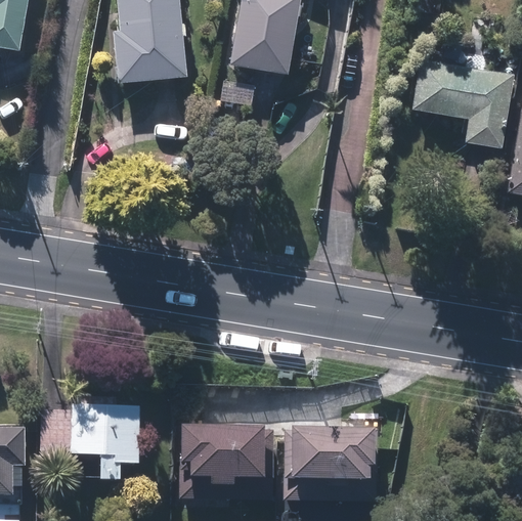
[(0,0),(0,49),(19,53),(29,0),(0,0)]
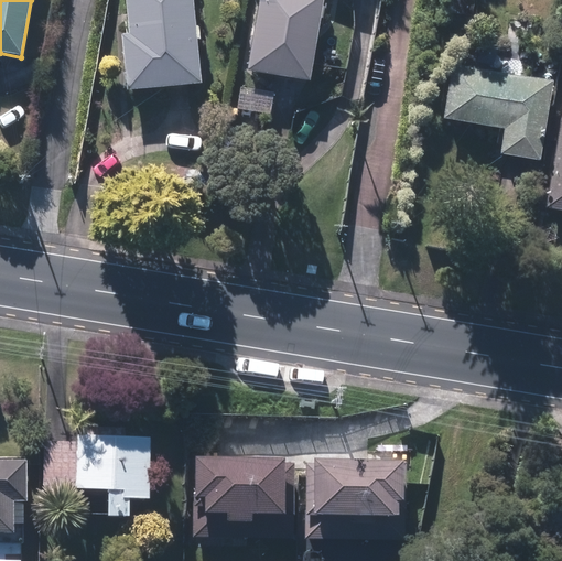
[(200,83),(192,0),(125,0),(129,35),(123,35),(128,89),(200,83)]
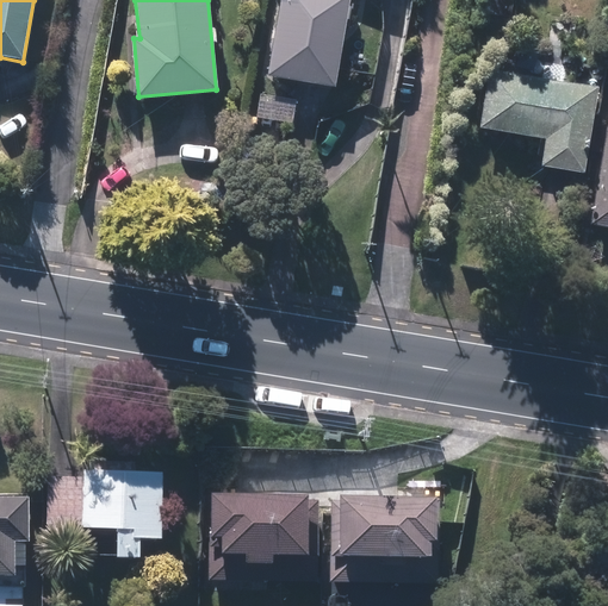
[(281,0),(268,76),(333,88),(347,0),(281,0)]
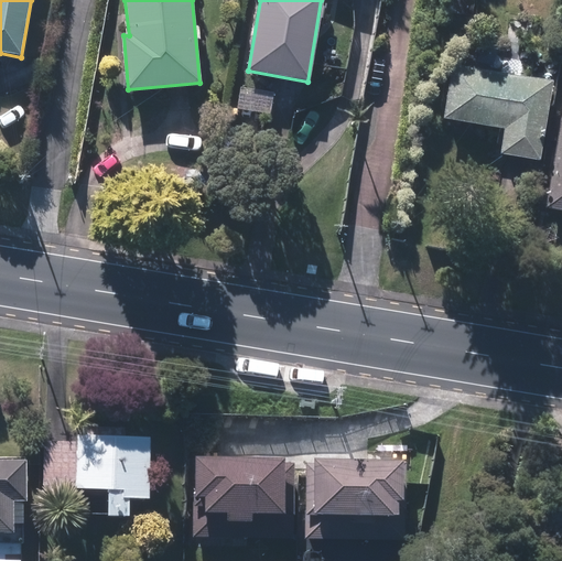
[(551,82),(456,65),(446,118),(506,128),(501,153),(537,160),(551,82)]
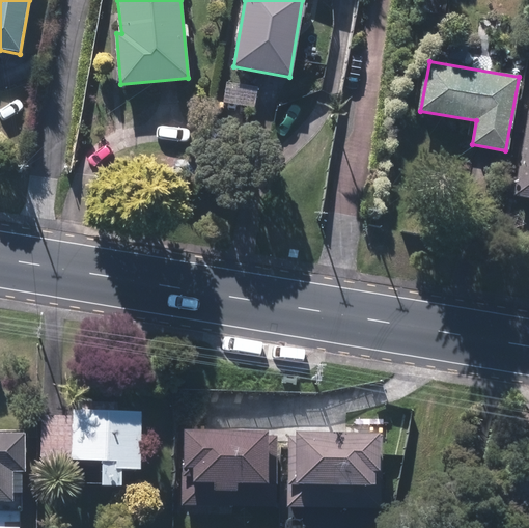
[(528,113),(514,195),(528,197),(528,113)]
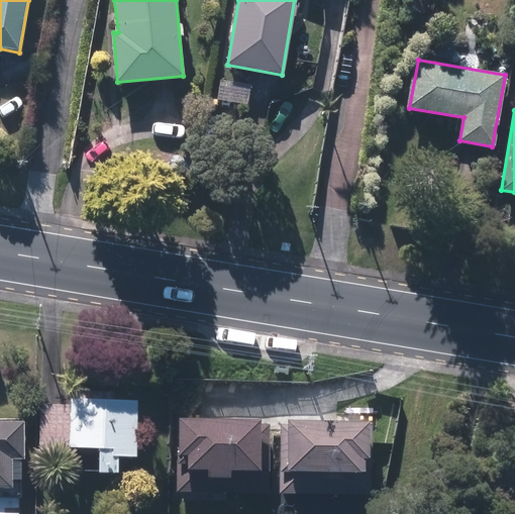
[(136,400),(73,398),(71,445),(114,447),(113,454),(135,455),(136,400)]
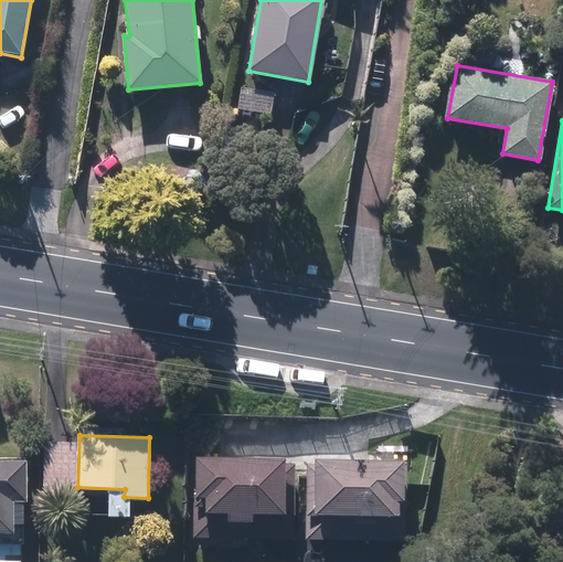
[(284,459),(194,458),(193,534),(293,537),(294,462),(284,462),(284,459)]
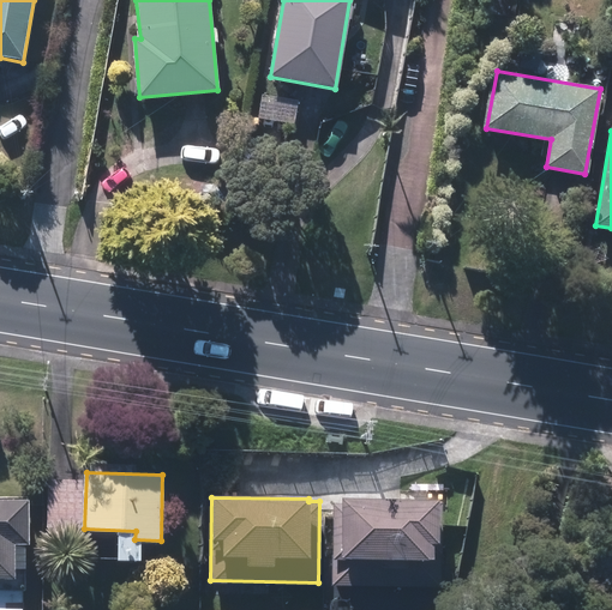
[(0,575),(15,577),(15,544),(28,544),(28,501),(0,500),(0,575)]
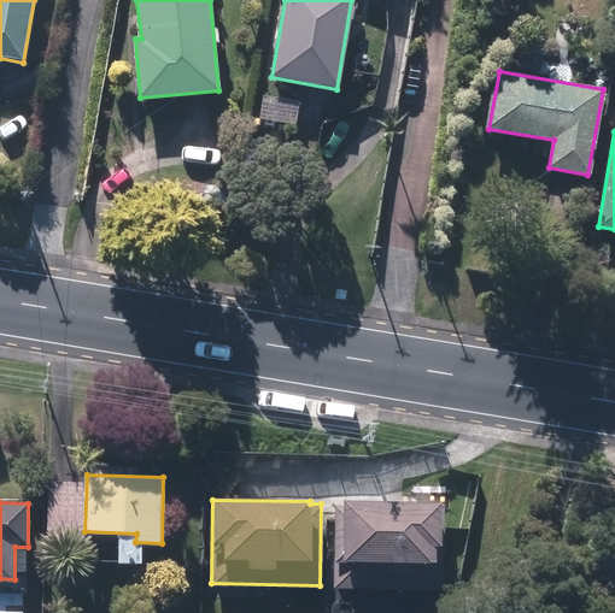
[(335,506),(334,587),(443,589),(444,504),(343,502),(343,506),(335,506)]
